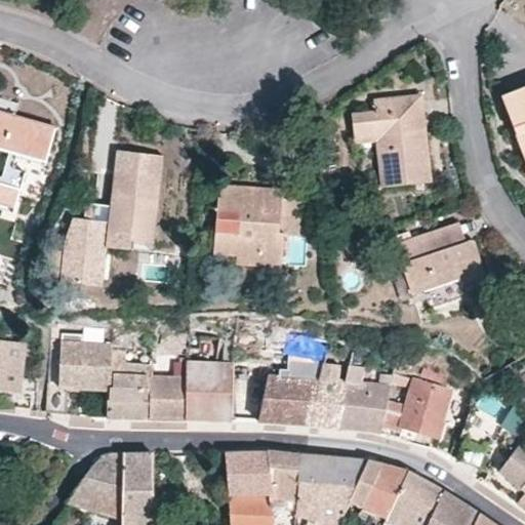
[(524,87),(501,96),(524,155),(524,87)]
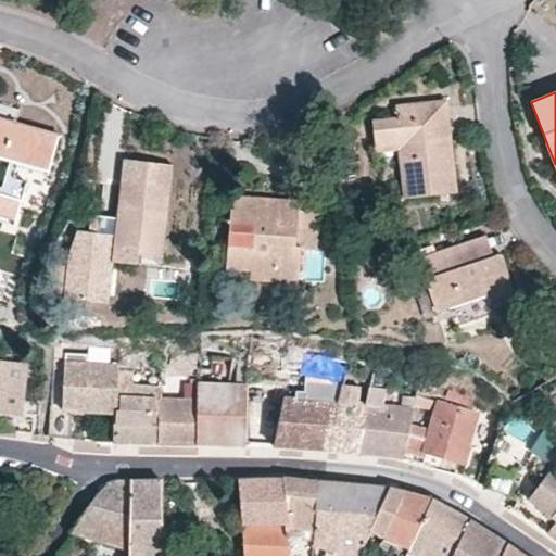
[(454,193),(449,137),(441,138),(439,125),(446,124),(445,102),(394,108),(395,119),(373,122),(376,147),(397,144),(401,163),(405,199),(454,193)]
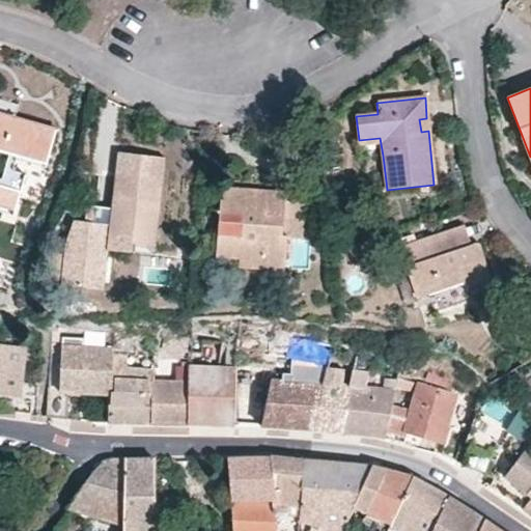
[(27,174),(15,170),(19,157),(47,164),(55,132),(16,119),(19,104),(0,99),(0,205),(16,210),(21,196),(27,174)]
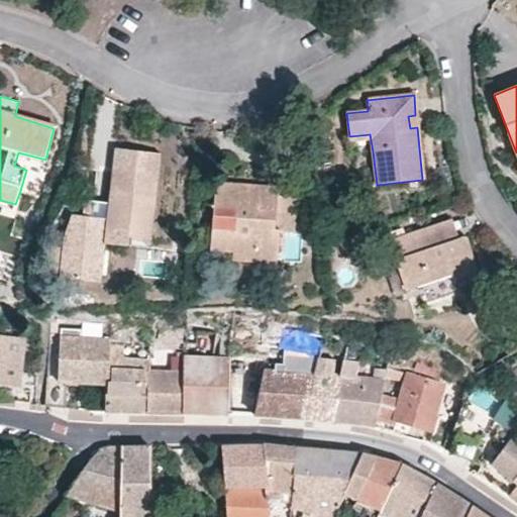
[(410,128),(417,127),(415,115),(408,116),(410,128)]
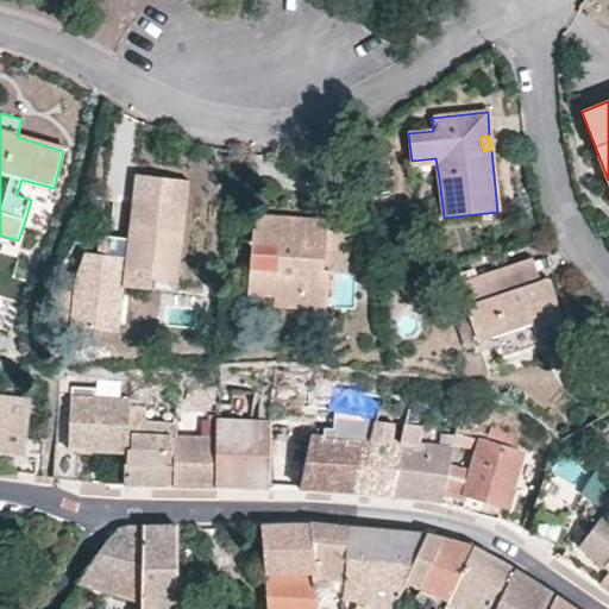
[(193,179),(130,169),(121,232),(96,228),(94,252),(85,251),(75,320),(120,326),(127,282),(150,284),(152,272),(179,277),(193,179)]
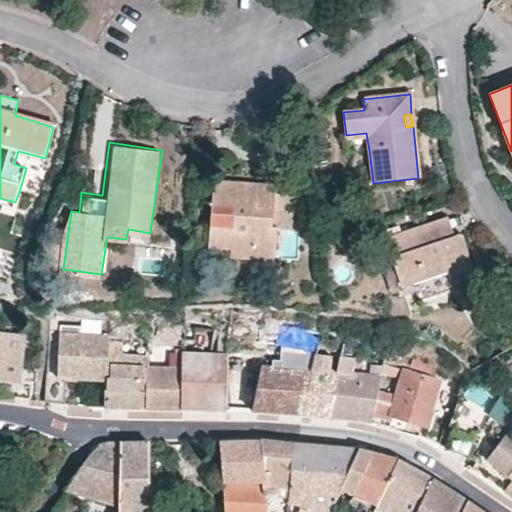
[(274,187),(273,194),(260,192),(260,186),(213,181),(207,245),(230,247),(275,251),(278,228),(272,228),(274,211),(291,212),(294,180),(275,178),(274,187)]
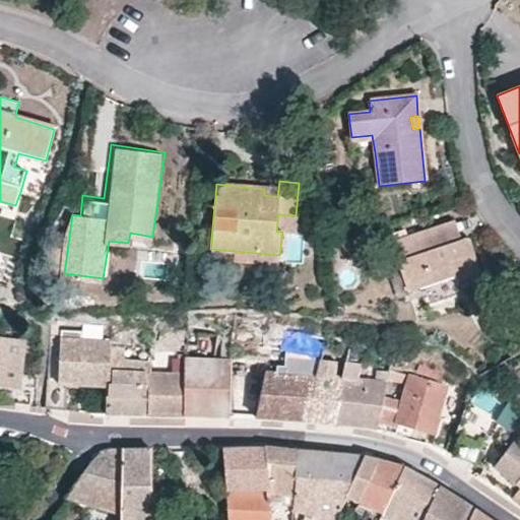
[(277,197),(278,190),(264,189),(264,195),(277,197)]
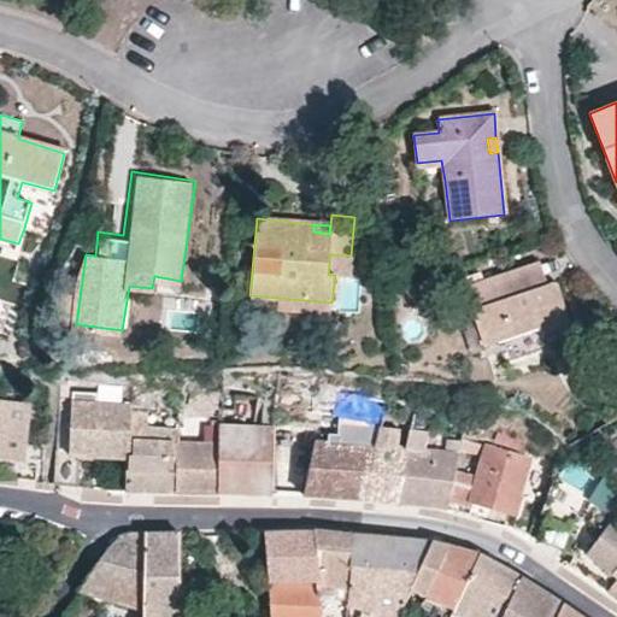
[(351,256),(330,254),(328,275),(335,275),(348,276),(351,256)]
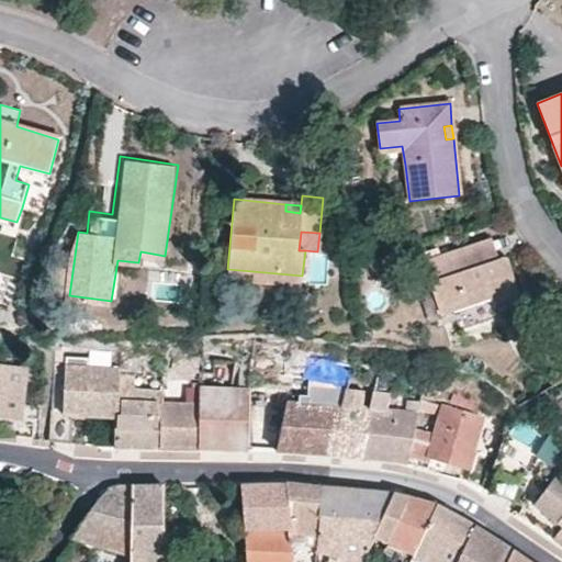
[(492,239),(476,243),(483,261),(497,257),(492,239)]
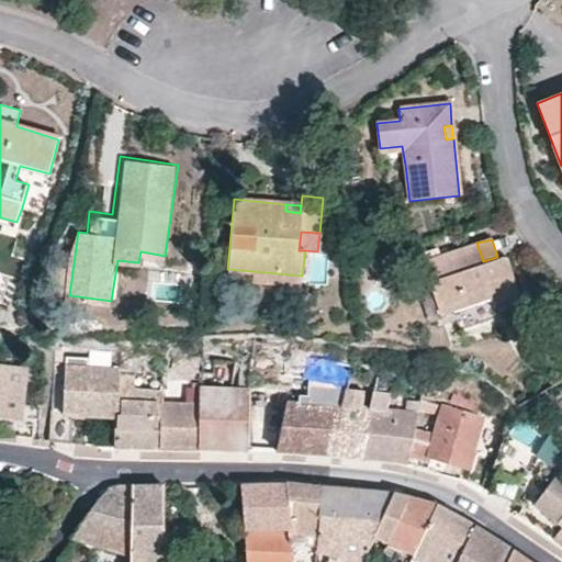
[(468,306),(464,296),(486,290),(490,300),(492,304),(519,294),(508,259),(504,257),(499,257),(497,257),(483,261),(476,243),(423,261),(440,314),(468,306)]
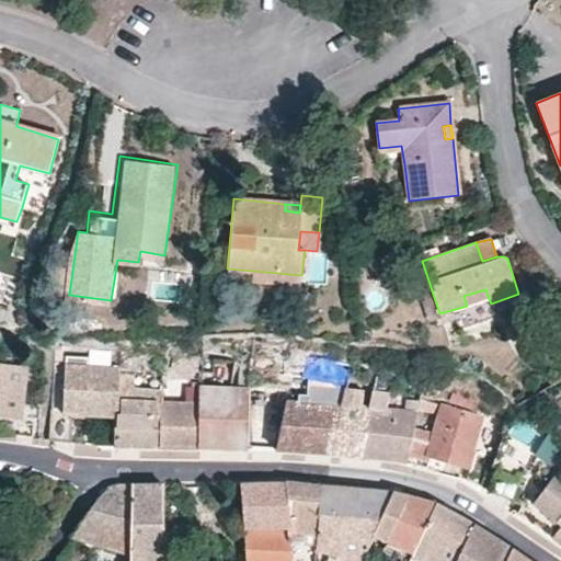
[(252,271),(251,282),(300,286),(301,275),(252,271)]
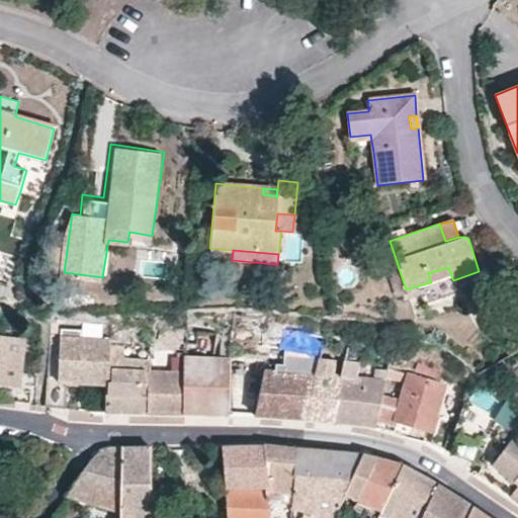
[(428,273),(431,282),(451,276),(448,267),(428,273)]
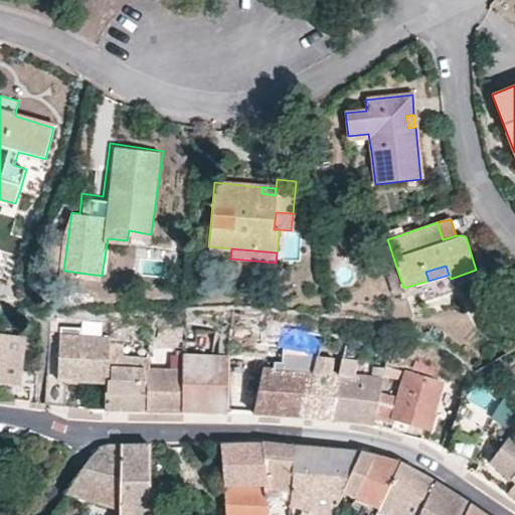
[(65,406),(67,381),(105,384),(108,354),(108,338),(80,337),(81,329),(62,328),(61,336),(58,336),(55,379),(47,379),(44,379),(44,403),(65,406)]
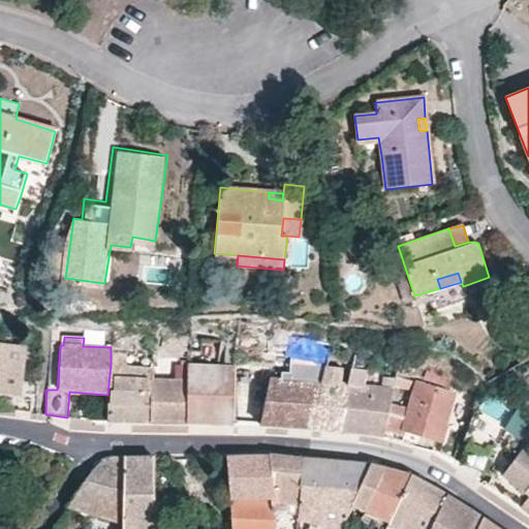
[(224,366),(189,364),(188,422),(232,423),(234,386),(234,362),(236,344),(227,343),(224,366)]
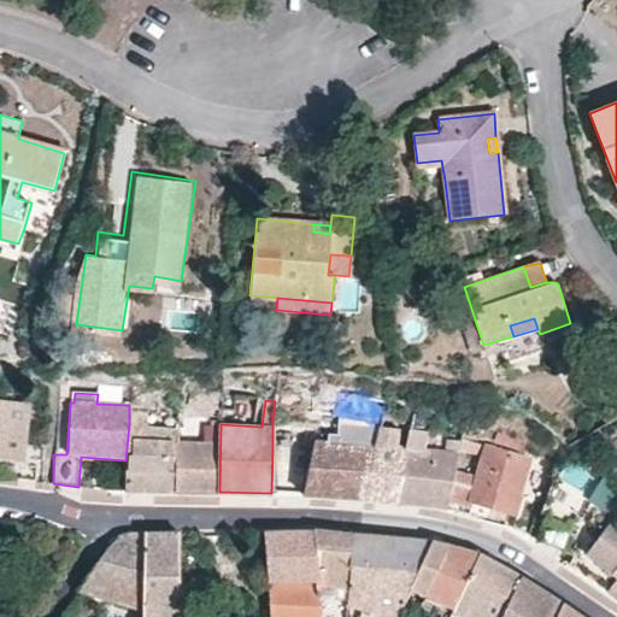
[(0,403),(0,454),(11,457),(18,457),(17,477),(35,480),(36,460),(42,460),(43,447),(22,445),(24,405),(0,403)]
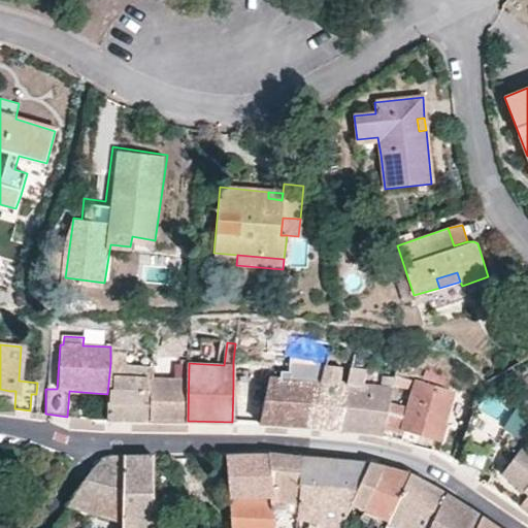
[(157,355),(155,364),(150,421),(188,421),(189,363),(189,356),(157,355)]
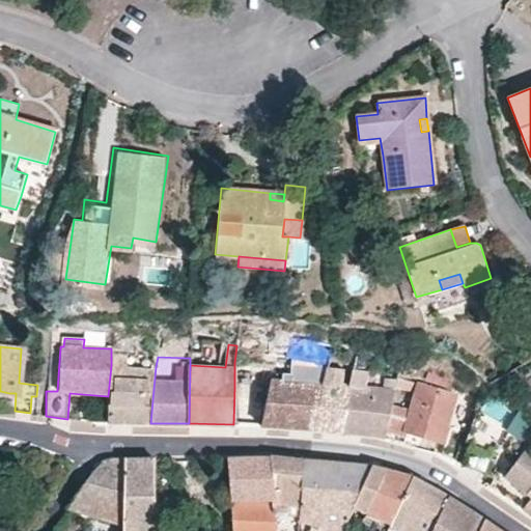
[(273,364),(270,380),(296,381),(299,366),(273,364)]
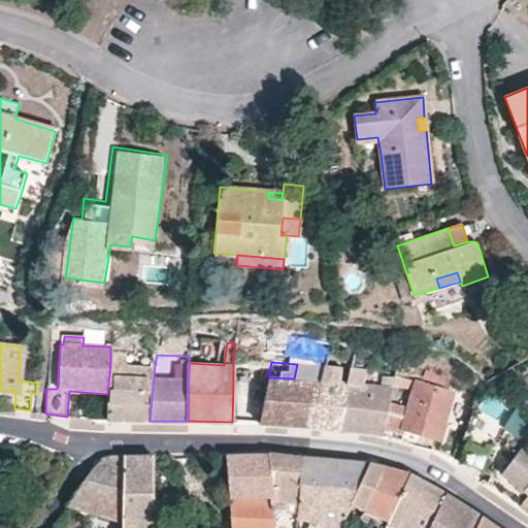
[(155,364),(110,363),(107,394),(106,421),(150,421),(155,364)]
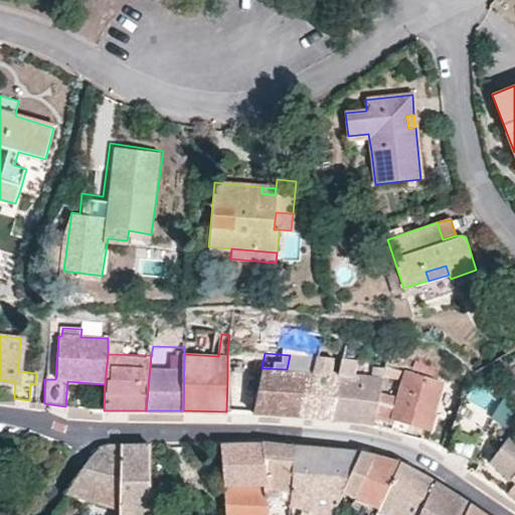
[(290,355),(287,369),(262,368),(253,412),(303,415),(316,357),(290,355)]
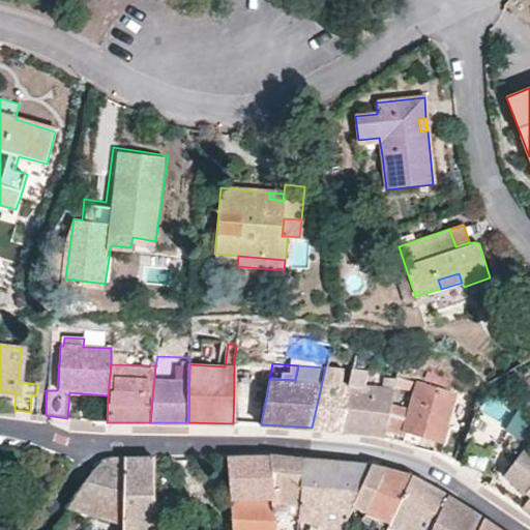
[(342,431),(350,385),(337,384),(341,369),(325,367),(312,428),(342,431)]
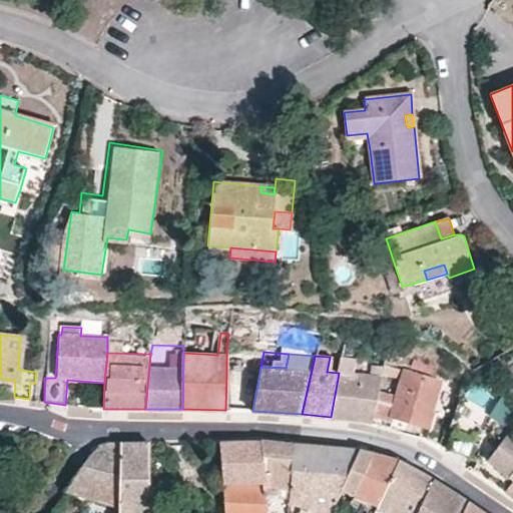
[(342,358),(339,373),(331,417),(372,422),(374,415),(378,391),(383,367),(375,366),(372,375),(353,374),(355,359),(342,358)]
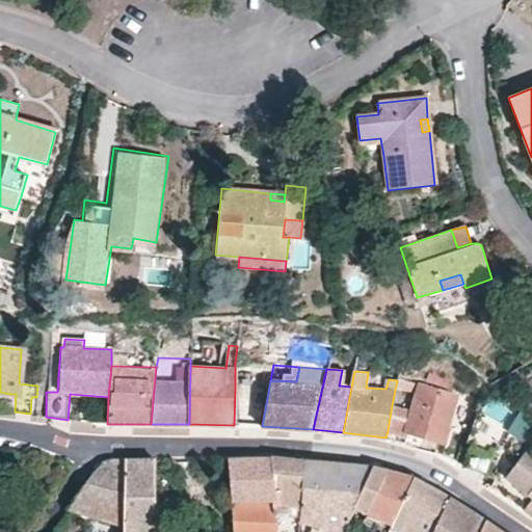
[(421,384),(413,411),(392,405),(388,430),(407,435),(409,431),(441,442),(455,395),(421,384)]
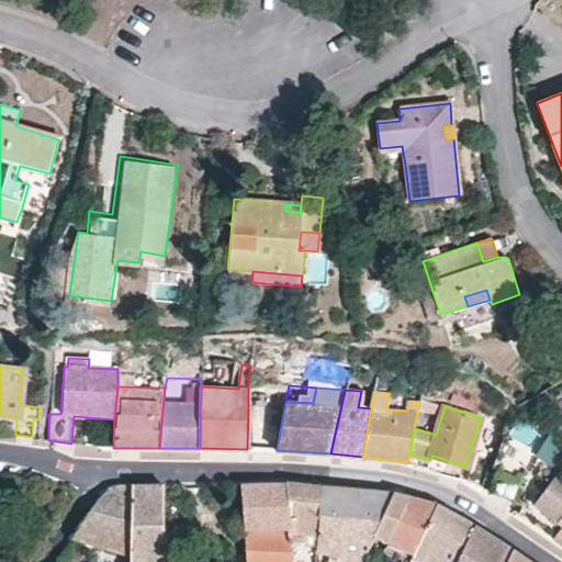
[(529,475),(540,446),(503,433),(486,474),(515,484),(519,472),(529,475)]
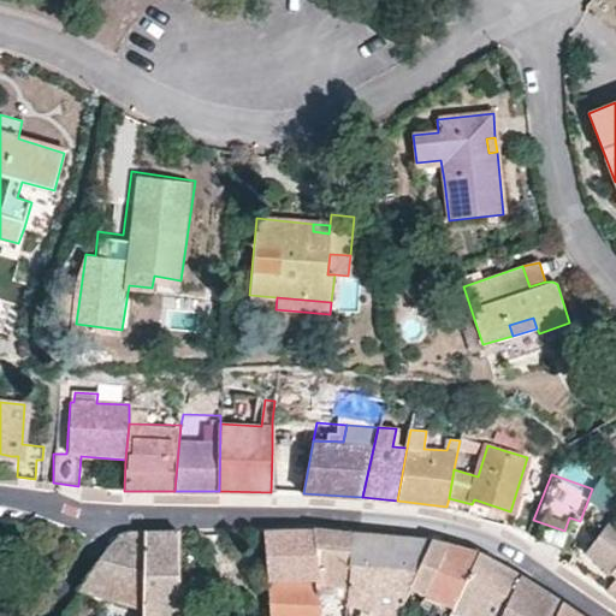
[(469,514),(472,504),(449,498),(446,507),(469,514)]
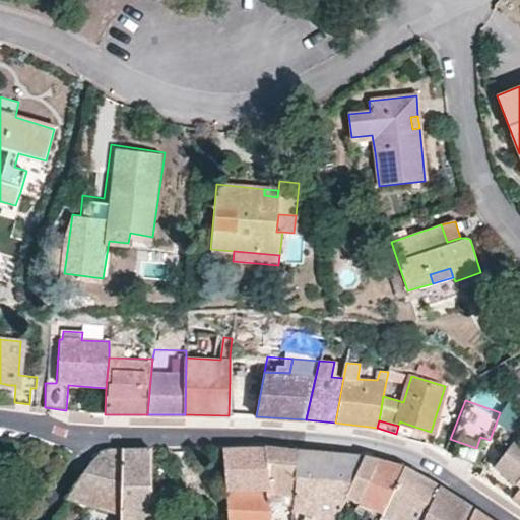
[(519,438),(497,469),(519,486),(519,438)]
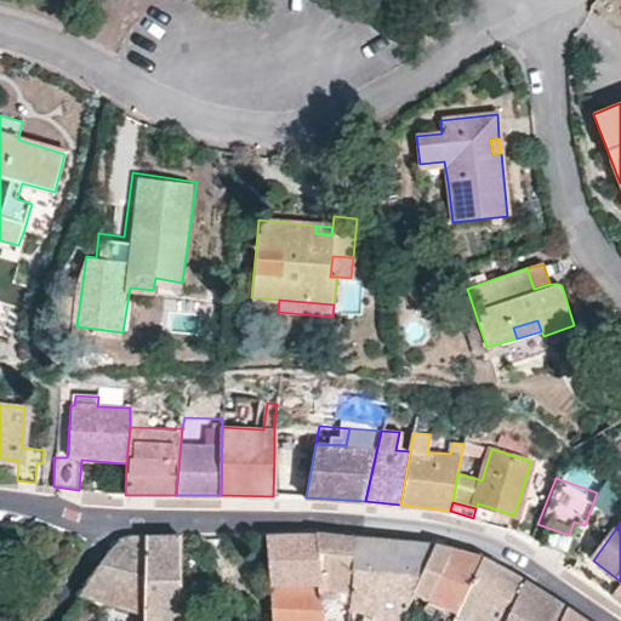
[(266,535),(269,576),(271,605),(272,620),(324,620),(322,600),(322,590),(317,547),(317,535),(266,535)]
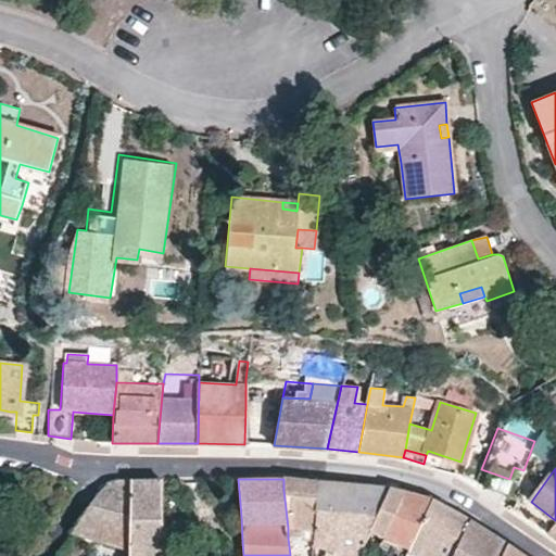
[(315,530),(315,525),(319,482),(301,480),(283,479),(283,490),(288,528),(290,528),(299,529),(315,530)]
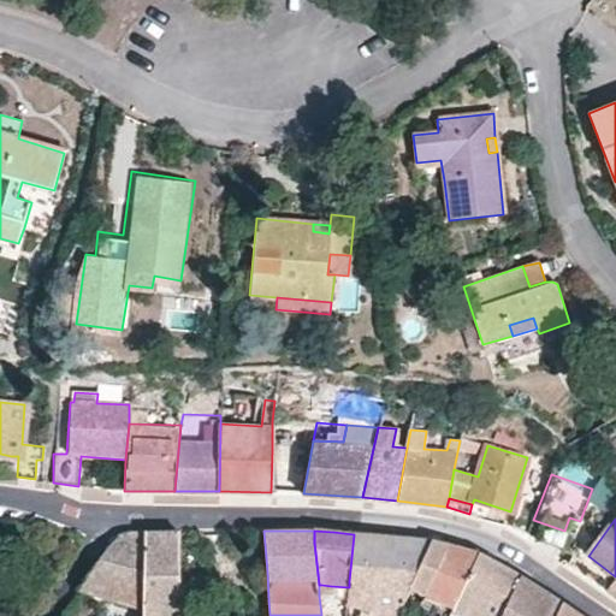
[(143,534),(143,545),(142,608),(142,615),(178,615),(179,579),(179,560),(179,533),(143,534)]
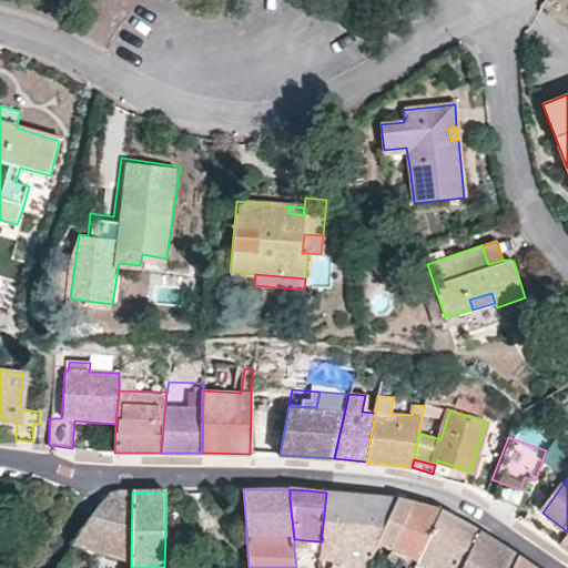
[(103,500),(97,507),(87,523),(72,544),(97,551),(131,560),(132,503),(132,493),(117,493),(112,494),(103,500)]
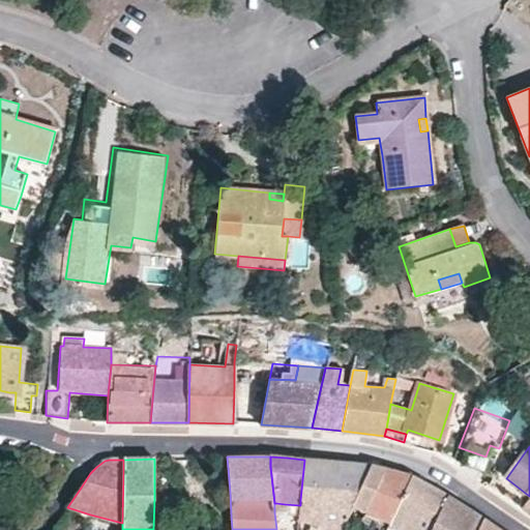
[(306,501),(313,501),(313,512),(331,514),(330,523),(345,524),(347,521),(353,506),(366,479),(372,466),(334,463),(304,460),(300,500),(306,501)]
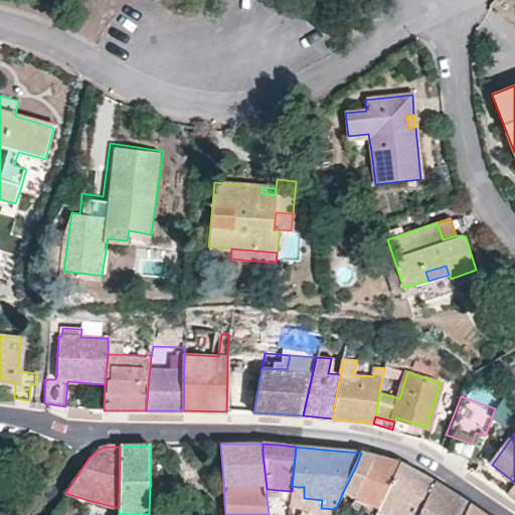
[(361,453),(356,466),(343,492),(355,498),(362,484),(368,471),(375,456),(361,453)]
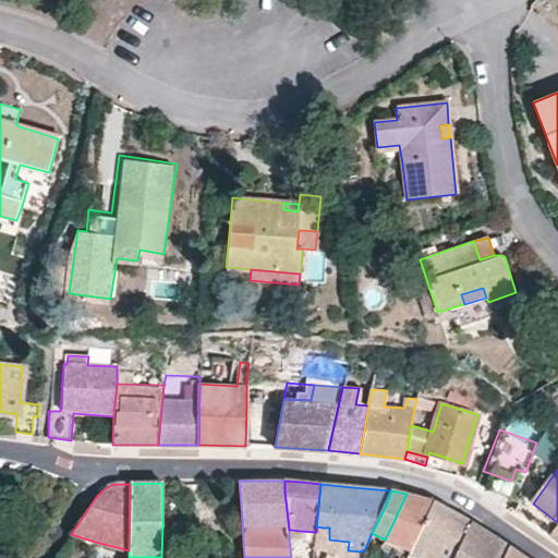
[(407,494),(399,510),(392,524),(385,540),(401,546),(404,547),(399,557),(408,557),(411,553),(416,541),(429,509),(433,501),(419,498),(407,494)]
